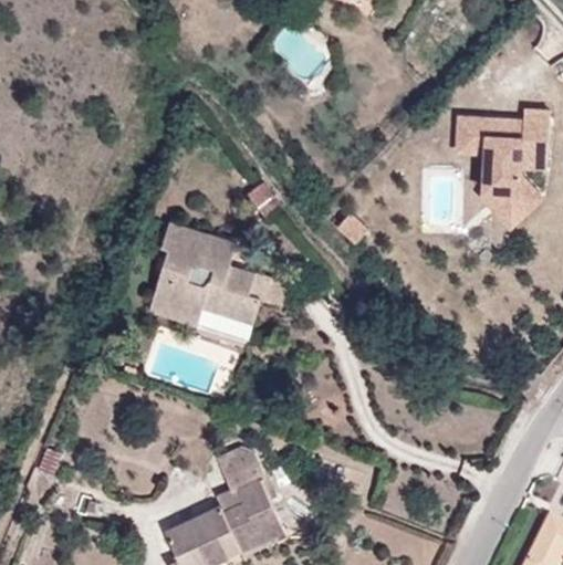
[(522,110),(522,121),(548,123),(549,111),(522,110)]
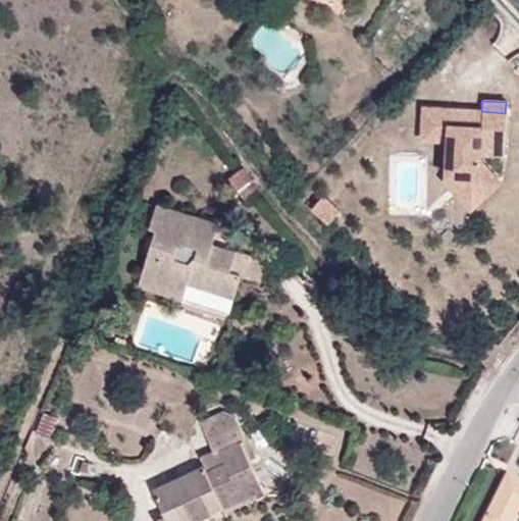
[(503,155),(505,113),(481,111),(469,111),(469,119),(457,118),(457,110),(421,108),(420,128),(423,128),(428,134),(447,135),(447,142),(445,176),(465,177),(483,197),(499,184),(479,162),(479,154),(503,155)]
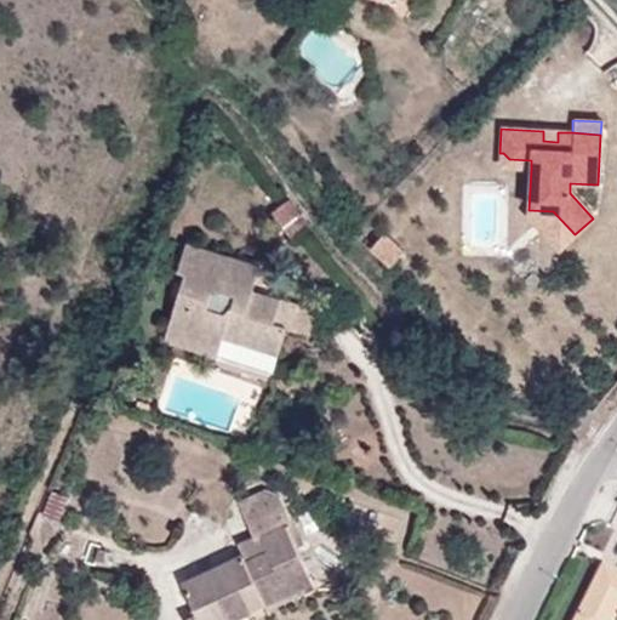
[(543,131),(543,141),(558,142),(558,132),(543,131)]
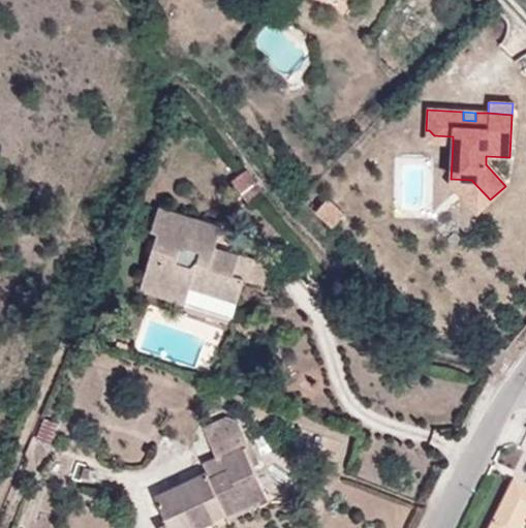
[(426,143),(453,144),(453,136),(434,135),(429,130),(426,130),(426,143)]
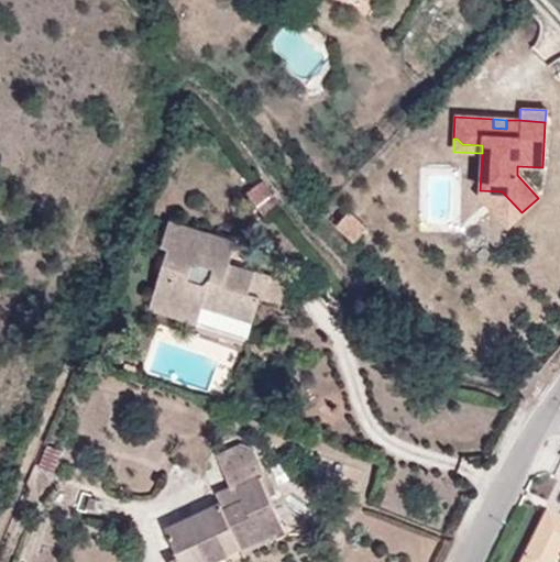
[(250,209),(268,196),(259,183),(241,195),(250,209)]
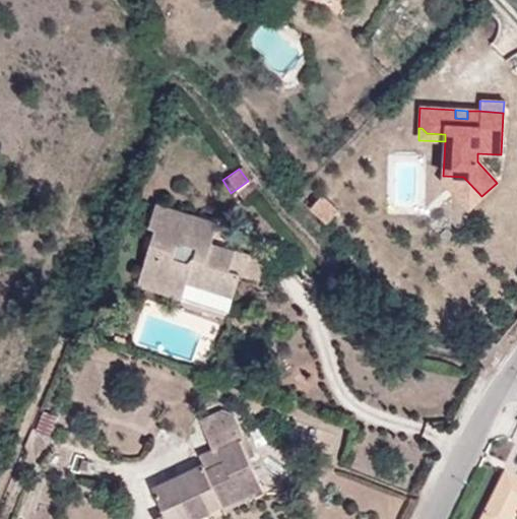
[(466,209),(481,196),(463,177),(443,176),(439,179),(466,209)]
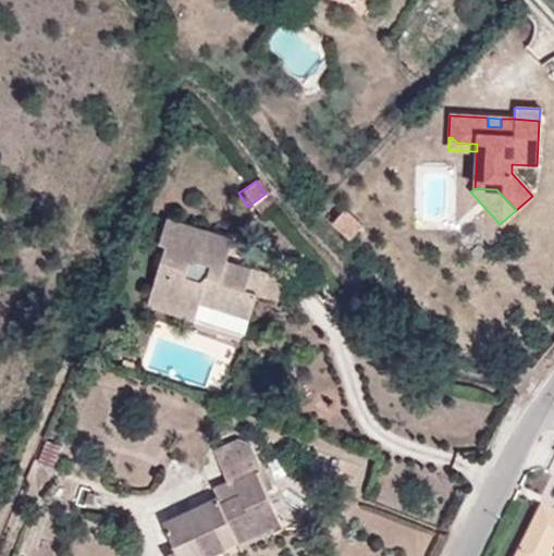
[(222,270),(225,262),(232,238),(164,219),(158,244),(165,246),(148,296),(189,309),(187,318),(242,334),(255,295),(275,300),(282,280),(236,266),(234,273),(222,270)]
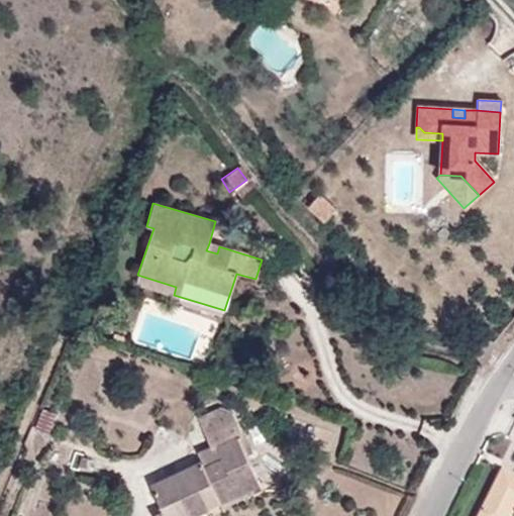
[(219,246),(209,243),(206,250),(217,253),(219,246)]
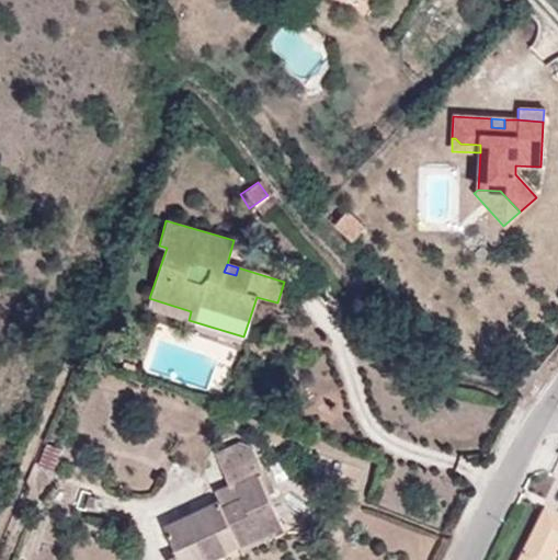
[(191,311),(149,298),(147,307),(189,320),(191,311)]
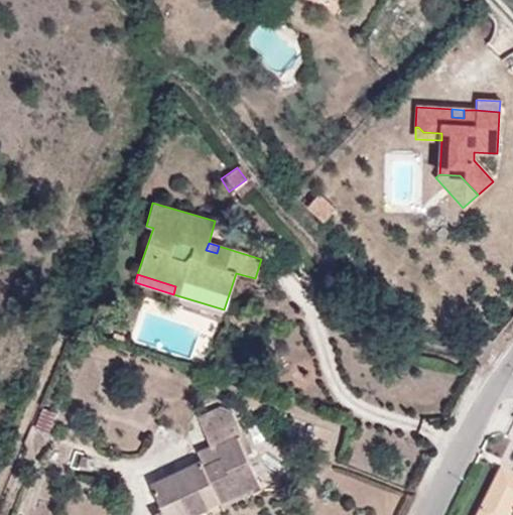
[(120,347),(122,337),(113,334),(110,344),(120,347)]
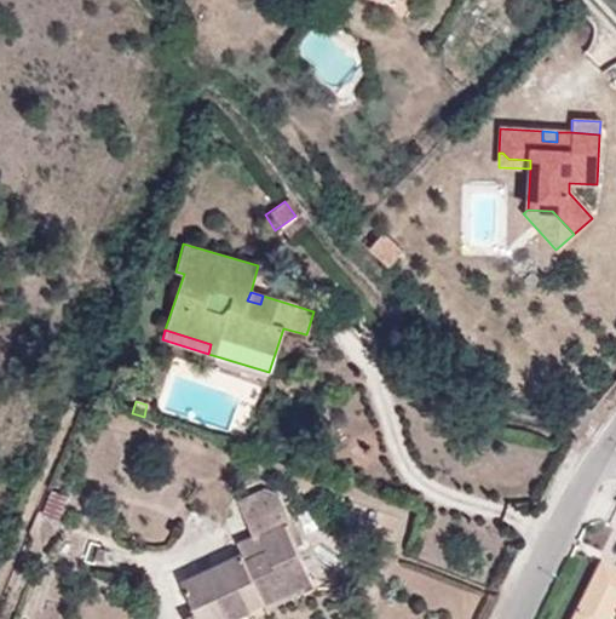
[(575,425),(579,414),(569,410),(564,419),(575,425)]
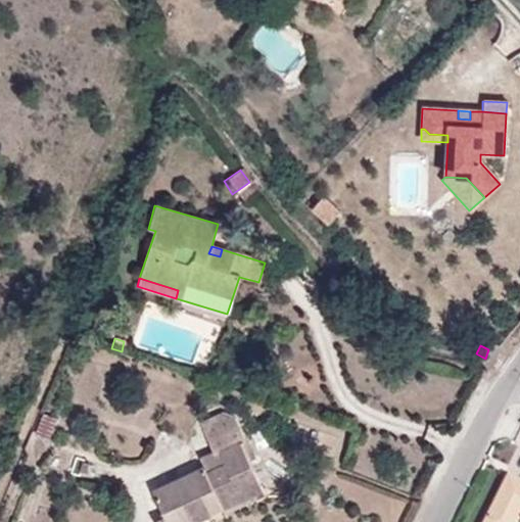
[(48,439),(55,419),(41,414),(34,434),(48,439)]
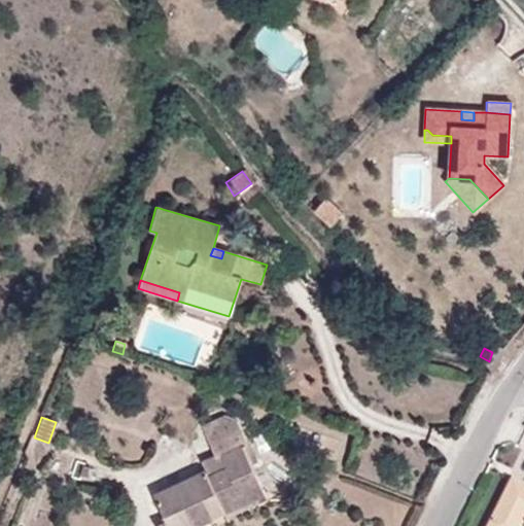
[(186,513),(193,525),(195,525),(264,494),(241,446),(245,444),(235,422),(222,417),(201,427),(213,455),(200,461),(204,470),(152,494),(166,523),(186,513)]
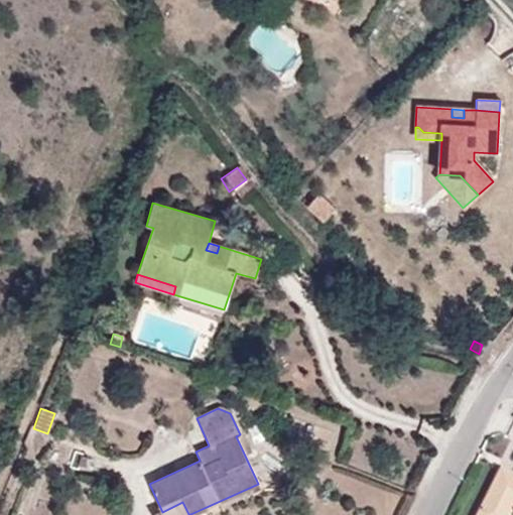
[(512,477),(501,472),(485,504),(507,514),(510,514),(511,511),(512,512),(512,477)]
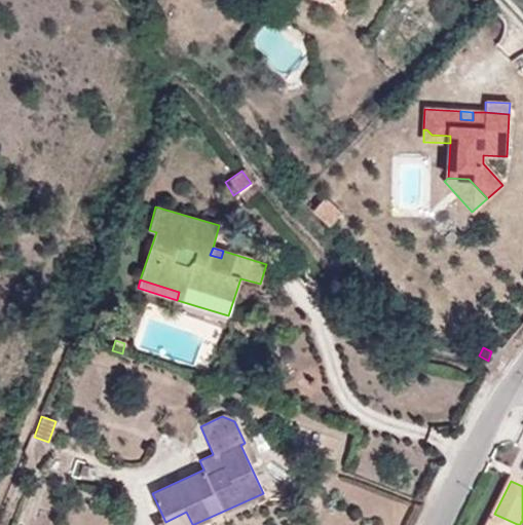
[(192,524),(186,512),(165,522),(160,524),(192,524)]
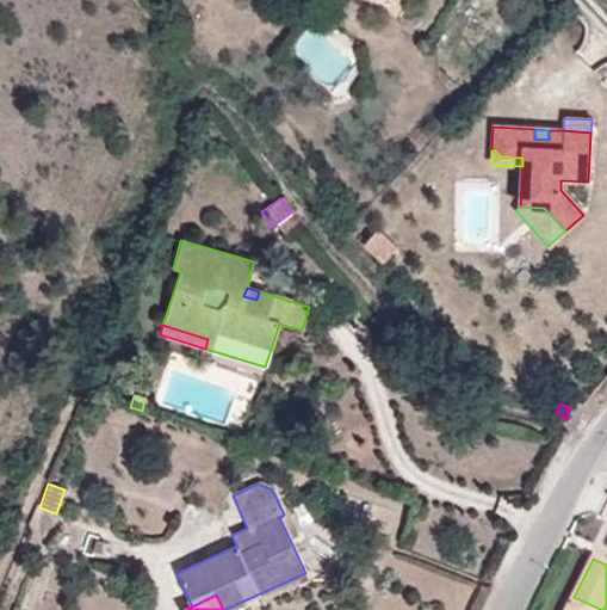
[(600,609),(574,597),(567,609),(600,609)]
